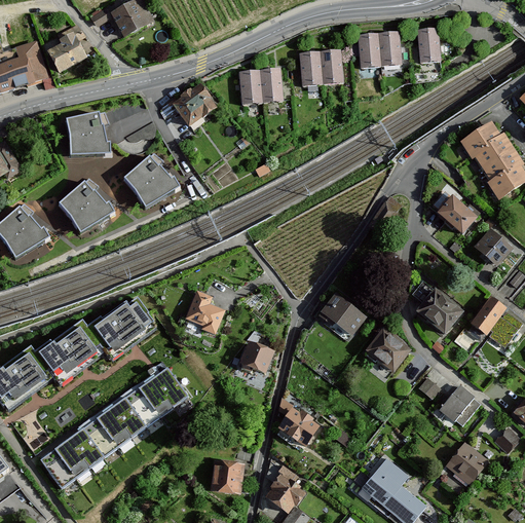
[(111,13),(124,38),(155,23),(144,0),(136,0),(111,13)]
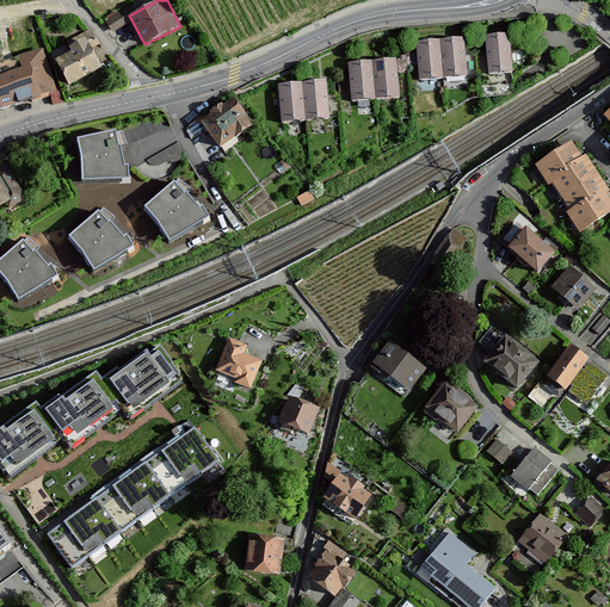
[(106,18),(114,30),(128,22),(121,10),(106,18)]
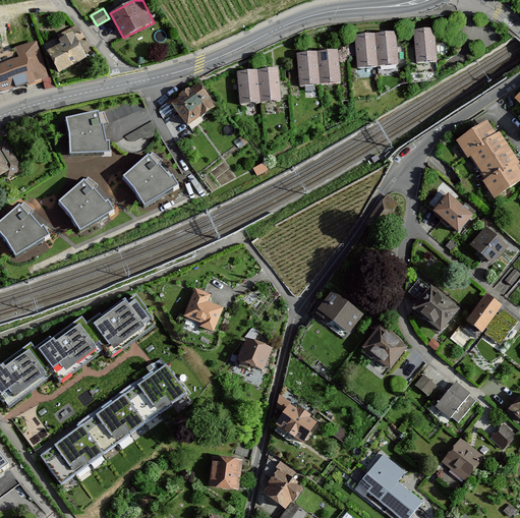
[(47,51),(58,73),(88,59),(77,40),(84,37),(75,24),(56,35),(61,44),(47,51)]
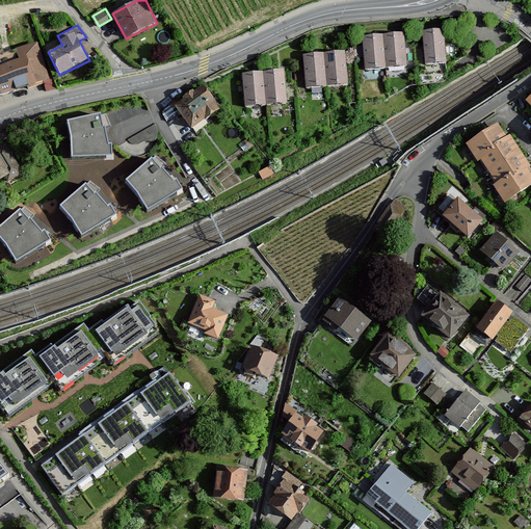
[(444,30),(422,31),(424,63),(446,62),(444,30)]
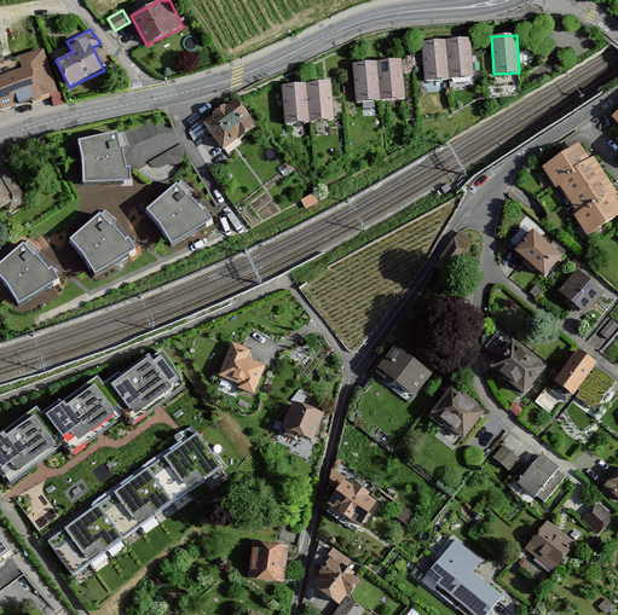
[(471,39),(445,40),(448,76),(473,75),(471,39)]
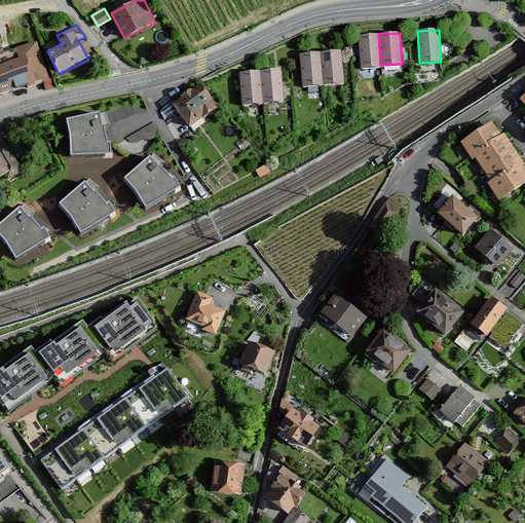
[(378,34),(359,35),(361,67),(380,65),(378,34)]
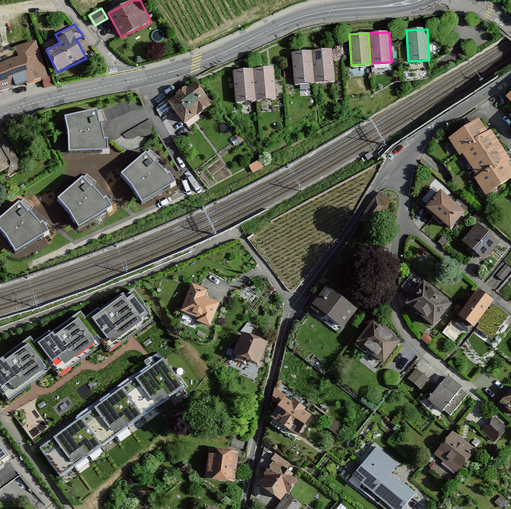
[(0,93),(42,80),(43,85),(52,82),(47,65),(44,66),(35,40),(0,51),(0,43),(1,43),(0,40),(0,93)]
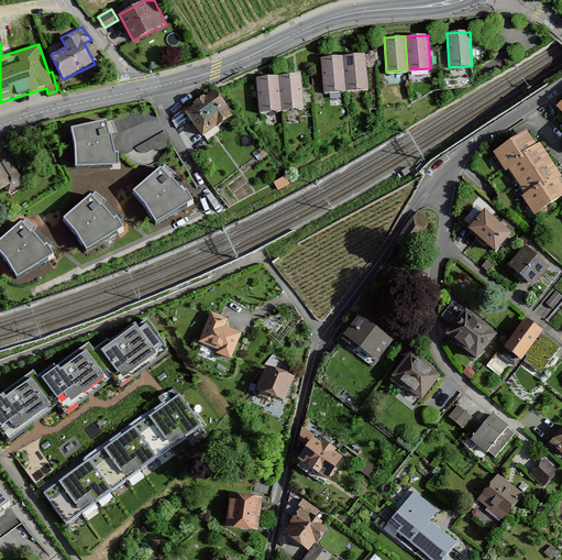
[(364,54),(342,55),(344,89),(366,87),(364,54)]
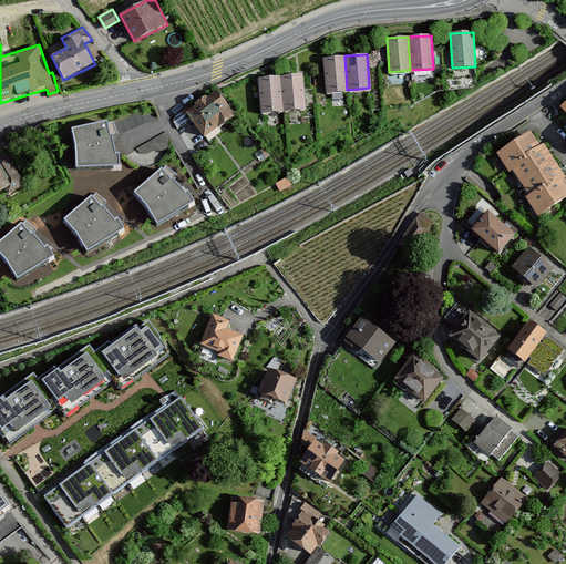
[(345,55),(322,58),(325,91),(347,90),(345,55)]
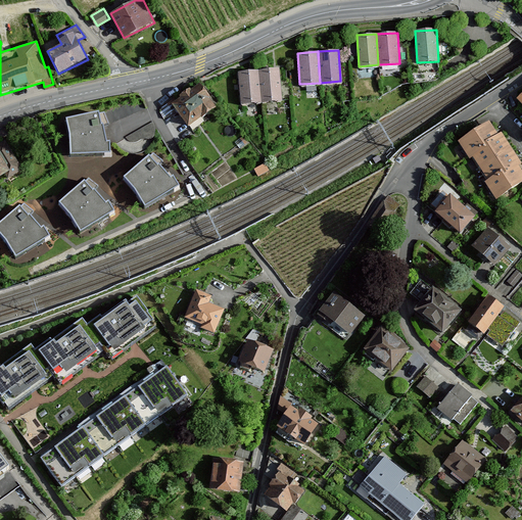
[(279,69),(258,71),(261,102),(281,100),(279,69)]
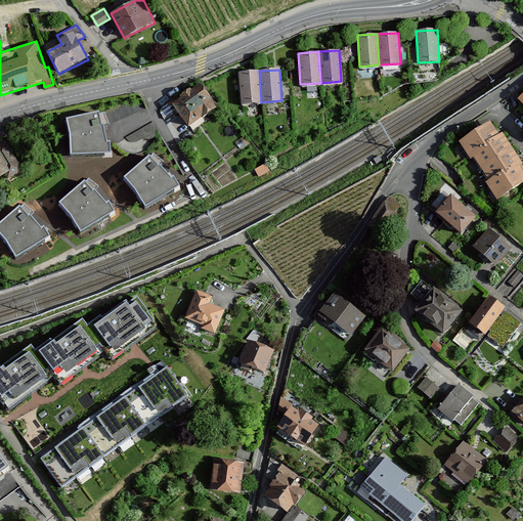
[(259,71),(238,73),(241,103),(261,102),(259,71)]
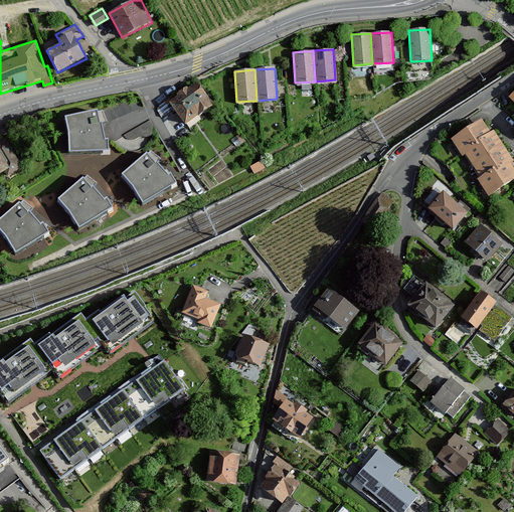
[(179,97),(170,104),(187,126),(213,106),(196,83),(186,91),(185,89),(177,95),(179,97)]
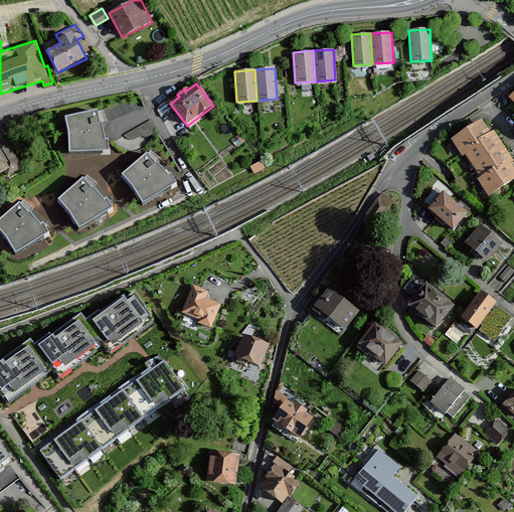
[(169,109),(163,100),(159,104),(158,106),(158,107),(157,110),(158,112),(158,113),(160,116),(169,109)]
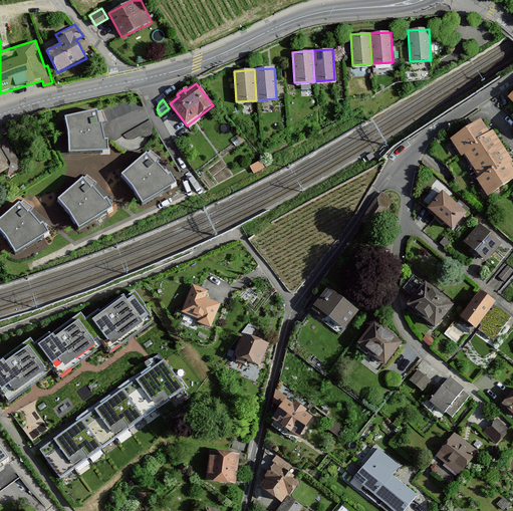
[(69,133),(69,147),(94,147),(94,151),(108,151),(107,140),(104,140),(101,121),(105,120),(102,109),(65,117),(69,133)]
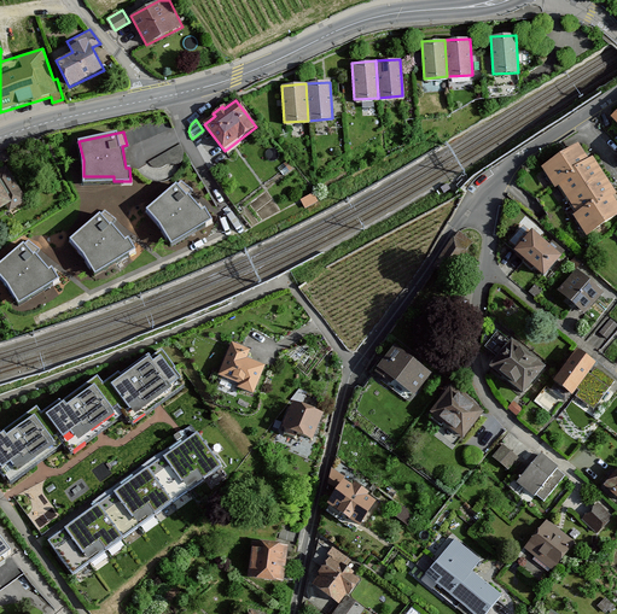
[(577,141),(541,165),(553,185),(557,182),(591,162),(577,141)]
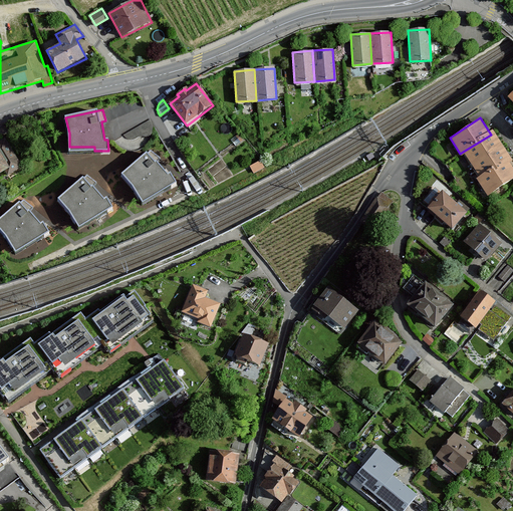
[(7,123),(0,126),(0,135),(10,131),(7,123)]
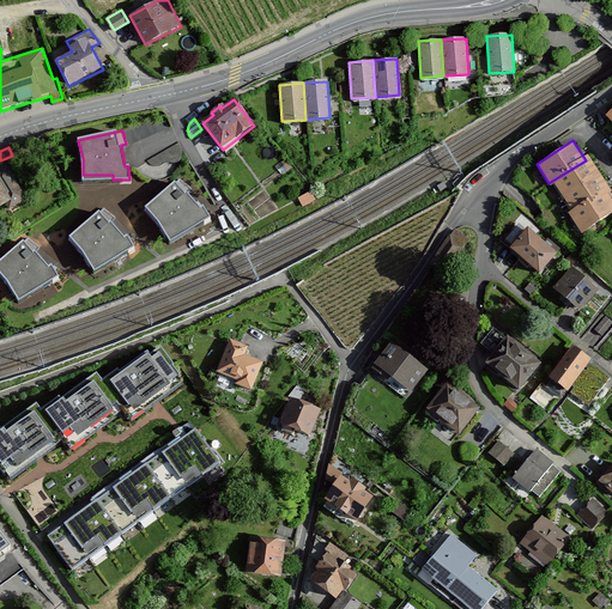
[(588,158),(586,160),(552,181),(563,198),(599,174),(588,158)]
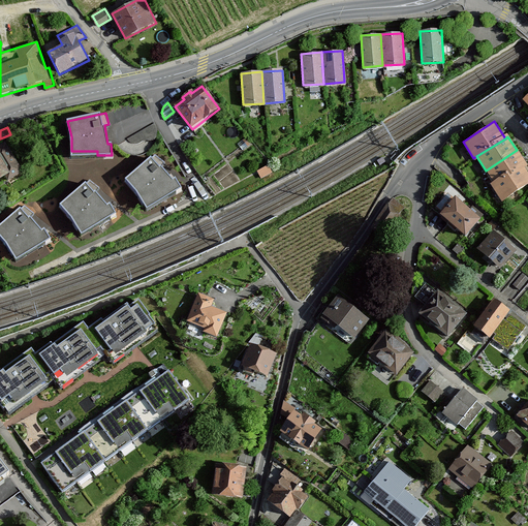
[(3,143),(0,145),(0,180),(19,169),(3,143)]
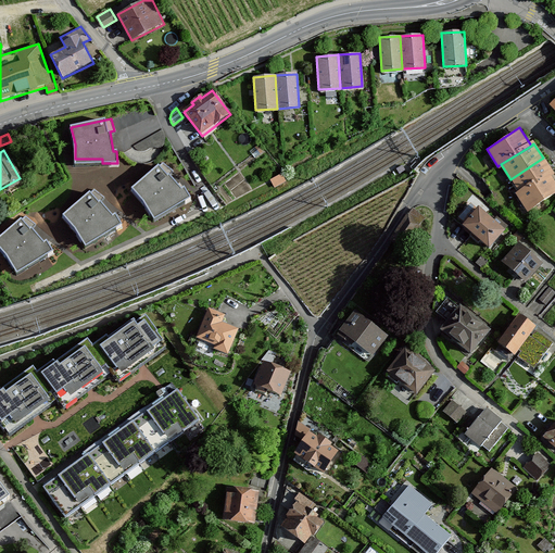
[(554,173),(543,158),(511,179),(520,195),(551,175),(554,173)]
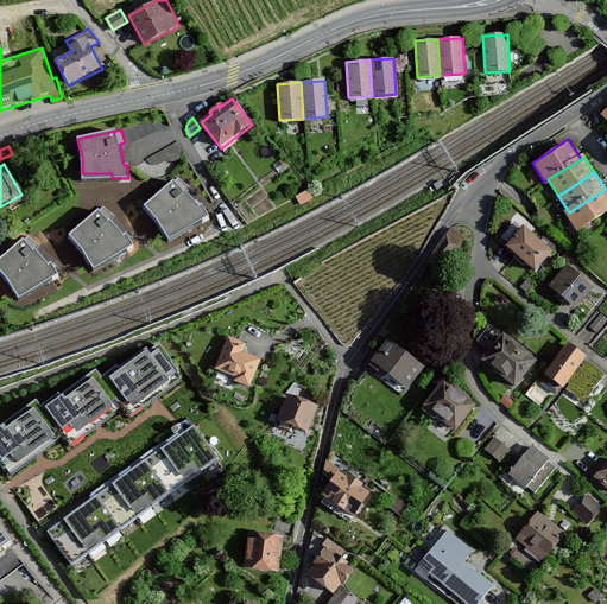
[(177,177),(145,207),(157,221),(166,236),(193,221),(195,224),(208,217),(201,204),(197,207),(184,190),(189,186),(177,177)]
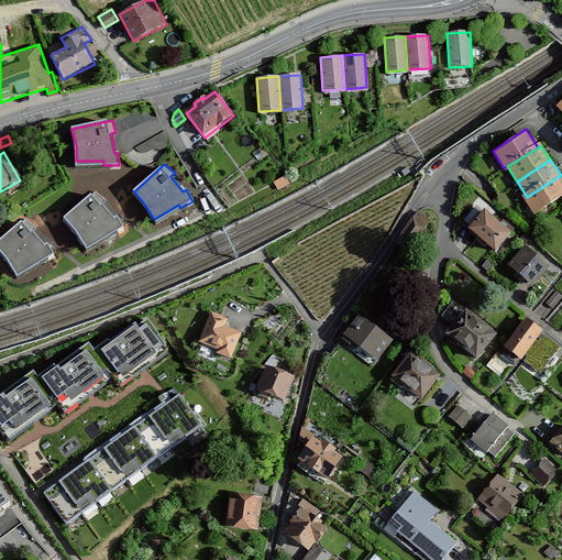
[(561,196),(561,185),(558,177),(527,197),(524,199),(533,215),(561,196)]
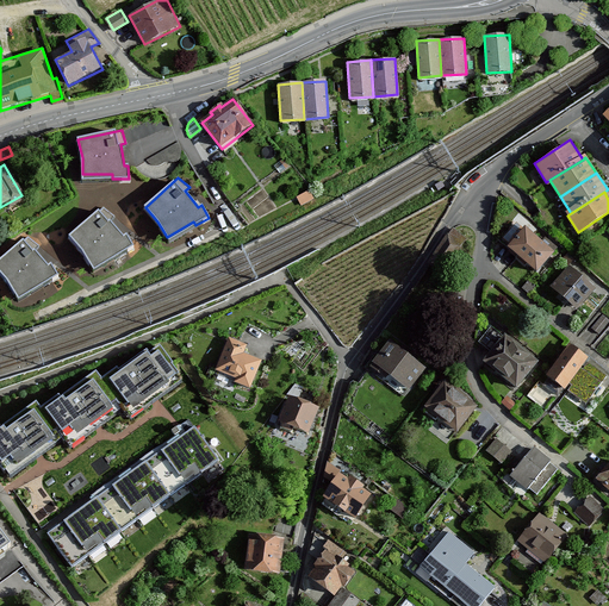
[(103,206),(70,236),(85,251),(92,266),(118,250),(120,254),(134,247),(128,236),(123,238),(110,220),(113,216),(103,206)]
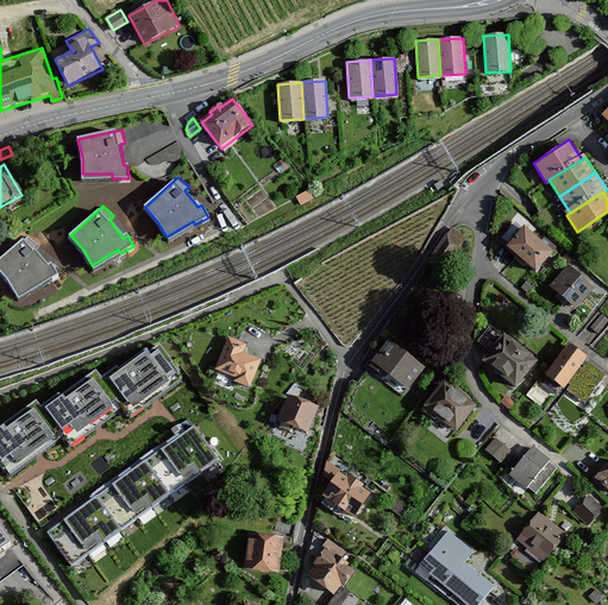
[(509,244),(506,247),(536,272),(555,251),(524,225),(522,227),(515,221),(501,237),(509,244)]
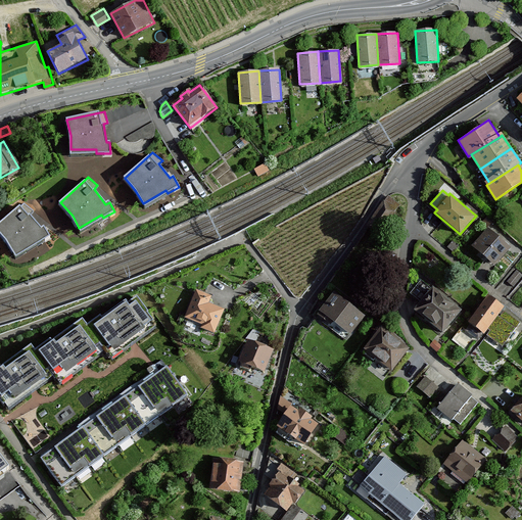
[(24,202),(0,223),(0,232),(7,241),(14,253),(35,242),(37,245),(50,237),(44,226),(40,229),(29,214),(33,210),(24,202)]
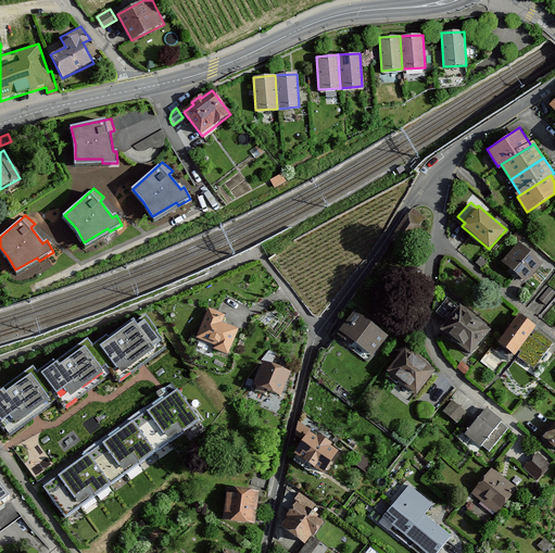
[(420,224),(413,218),(410,224),(411,226),(407,230),(406,230),(403,236),(411,240),(412,238),(414,239),(417,233),(416,231),(420,224)]
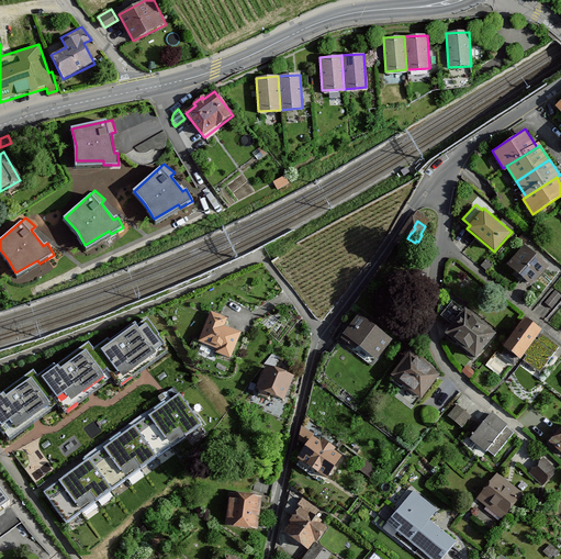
[(268,245),(261,250),(271,263),(279,256),(276,253),(278,250),(275,247),(271,249),(268,245)]
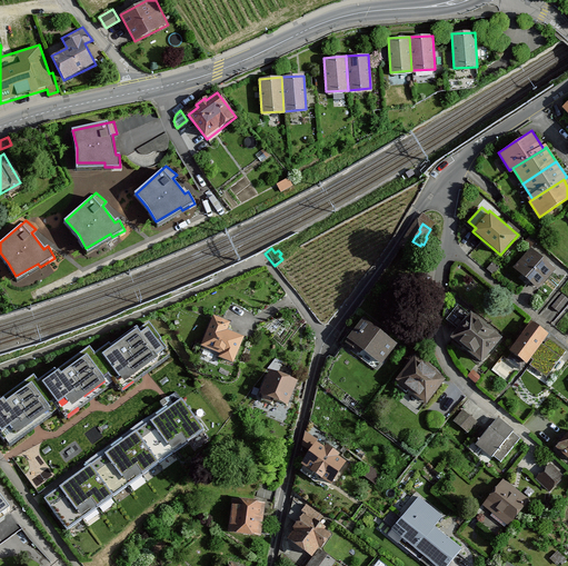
[(530,248),(514,269),(537,289),(555,269),(530,248)]
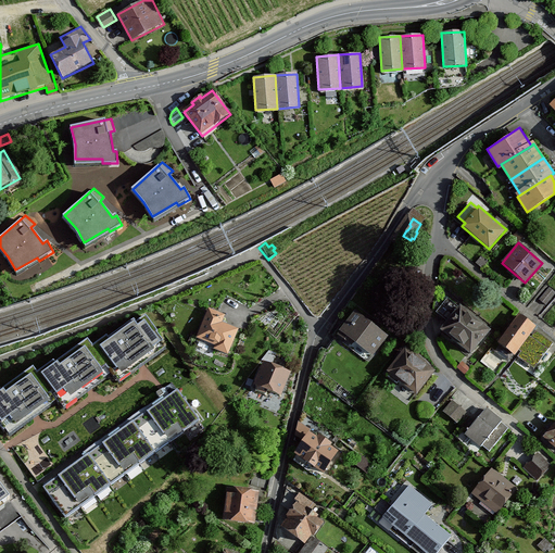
[(554,291),(549,286),(540,298),(546,303),(554,291)]
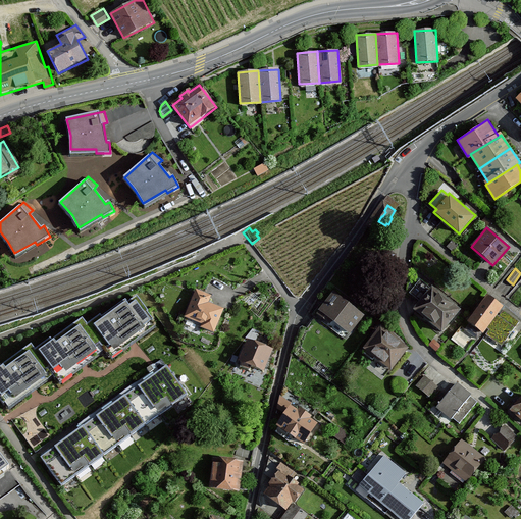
[(421,301),(414,311),(441,332),(459,310),(419,279),(410,292),(421,301)]
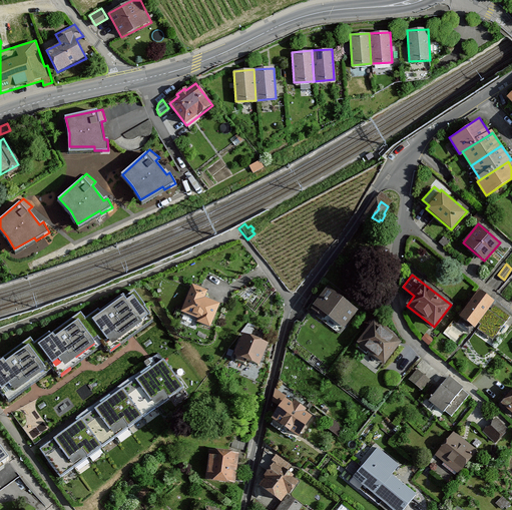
[(207,290),(190,284),(180,313),(201,321),(200,323),(210,327),(219,302),(205,297),(207,290)]
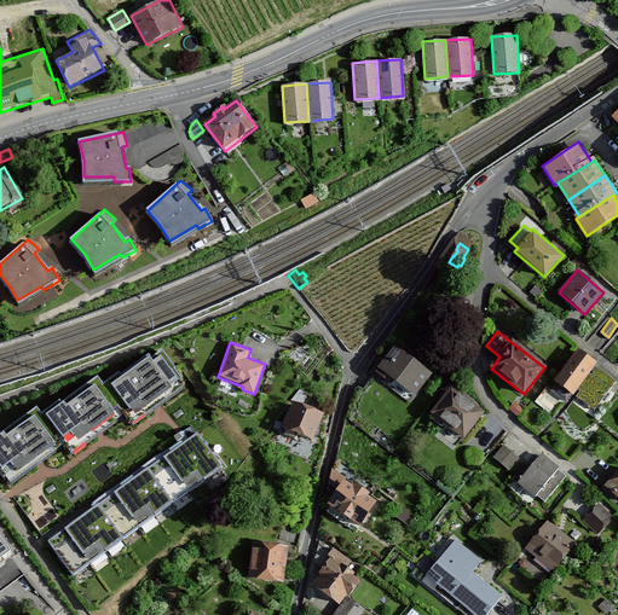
[(396,347),(376,371),(383,377),(382,378),(390,384),(393,379),(414,395),(431,373),(396,347)]
